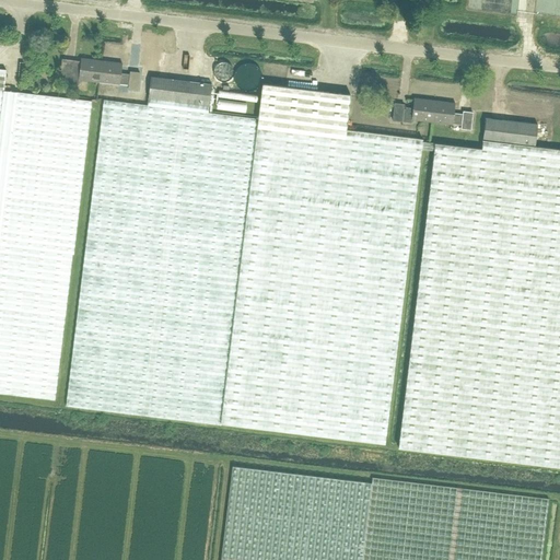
[(98,81),(101,61),(81,59),(80,66),(61,63),(59,81),(69,82),(69,78),(98,81)]
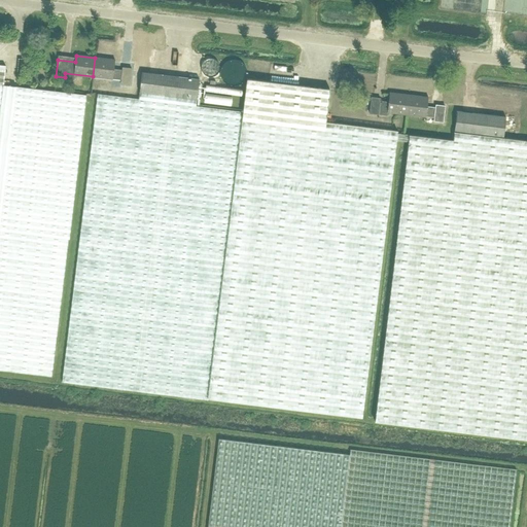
[(95,58),(93,76),(120,79),(120,83),(130,84),(131,68),(123,67),(121,70),(113,69),(114,61),(95,58)]
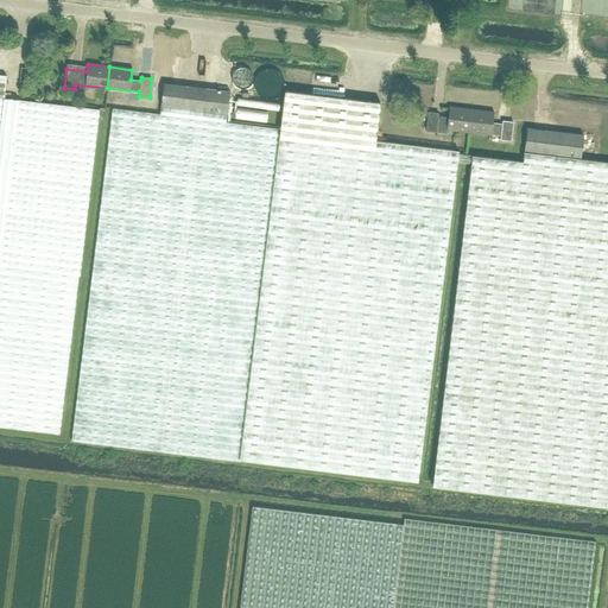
[(239,88),(241,88),(244,88),(245,87),(246,87),(247,86),(248,84),(249,83),(251,82),(251,81),(251,80),(251,78),(251,77),(251,76),(251,74),(249,74),(249,73),(248,73),(247,71),(247,70),(246,70),(245,69),(244,69),(242,69),(241,69),(240,69),(239,69),(238,70),(236,70),(235,71),(234,73),(233,74),(233,75),(232,76),(232,77),(232,78),(232,80),(233,82),(234,83),(234,84),(235,84),(236,86),(236,87),(239,87),(239,88)]
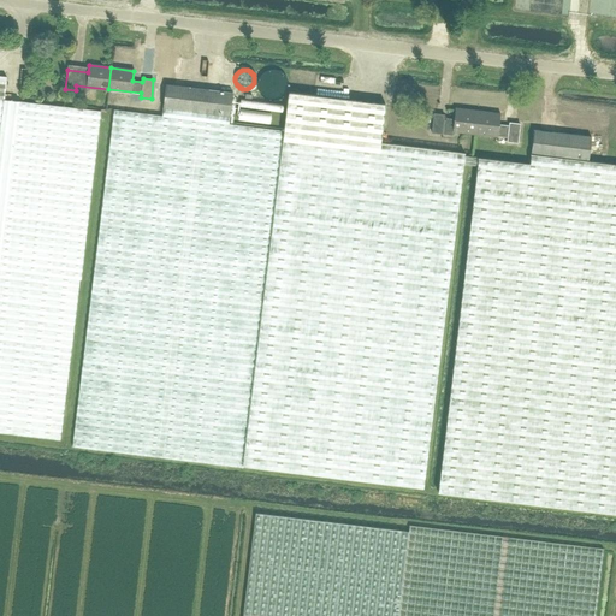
[(270,99),(271,100),(272,100),(273,100),(274,99),(276,99),(278,98),(279,98),(282,96),(283,95),(284,93),(285,93),(285,92),(285,90),(286,89),(286,88),(286,87),(286,86),(286,84),(286,83),(286,82),(285,81),(285,80),(285,78),(284,77),(283,75),(282,73),(280,73),(279,72),(277,71),(276,71),(273,71),(272,71),(270,71),(268,71),(267,71),(265,72),(264,73),(262,75),(260,77),(260,78),(259,80),(259,81),(259,82),(258,83),(258,84),(258,86),(258,87),(258,88),(259,89),(259,90),(259,92),(260,94),(261,94),(262,95),(264,96),(266,99),(267,99),(268,99),(270,99)]
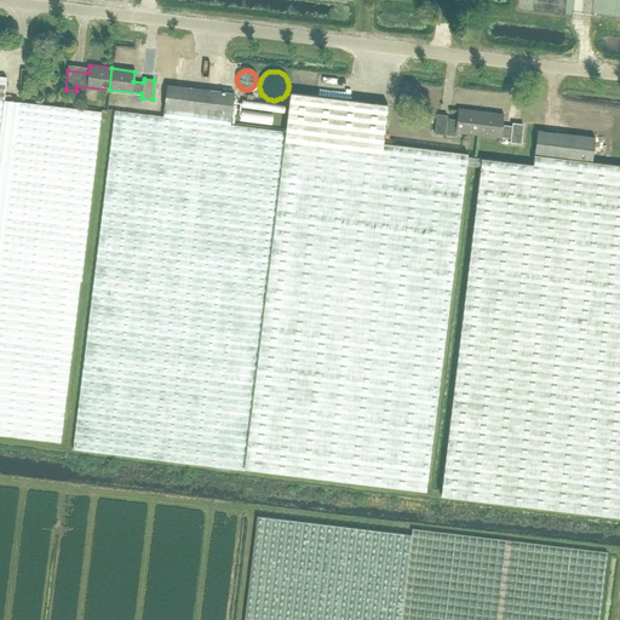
[(19,102),(6,99),(4,99),(5,84),(6,78),(0,76),(0,435),(61,443),(80,281),(81,282),(102,112),(19,102)]
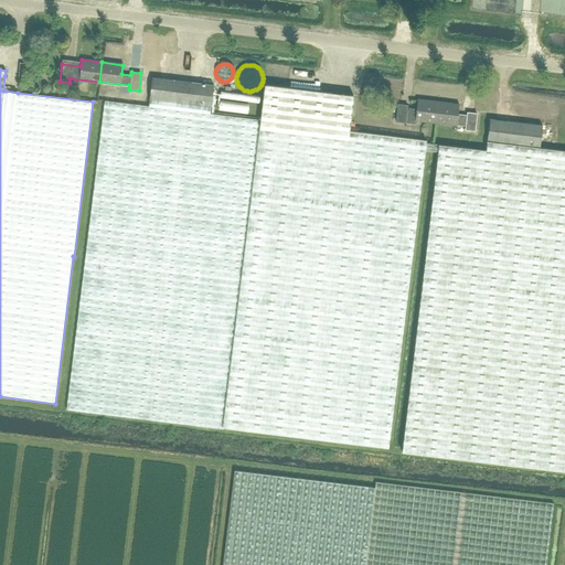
[(213,85),(152,77),(148,106),(104,100),(78,304),(67,403),(66,409),(387,449),(426,140),(350,130),(354,95),(265,84),(260,119),(210,113),(213,85)]
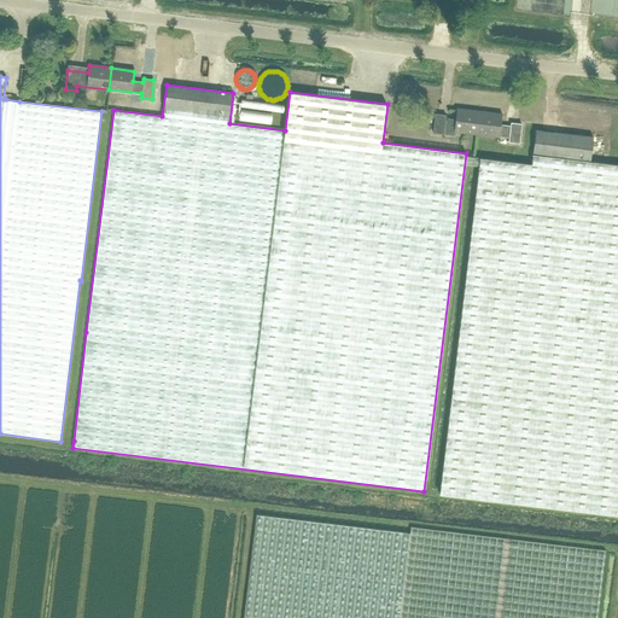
[(476,134),(478,112),(455,110),(454,120),(444,118),(444,115),(435,114),(432,133),(442,134),(443,129),(476,134)]
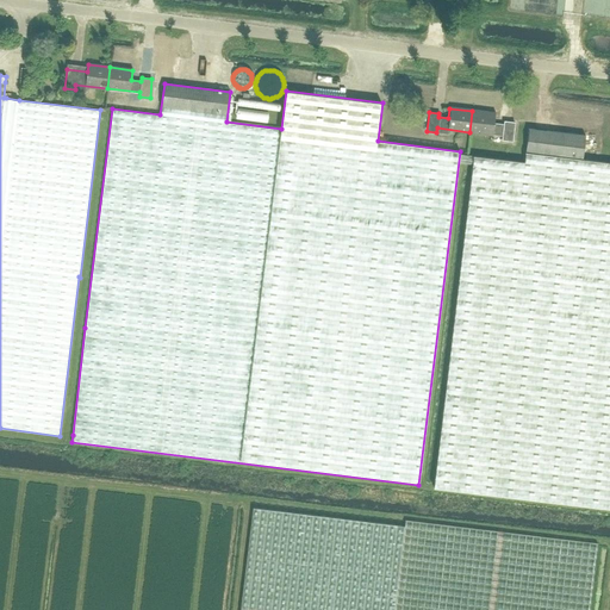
[(472,111),(470,132),(502,136),(502,141),(512,142),(515,123),(504,120),(504,124),(493,123),(495,113),(472,111)]
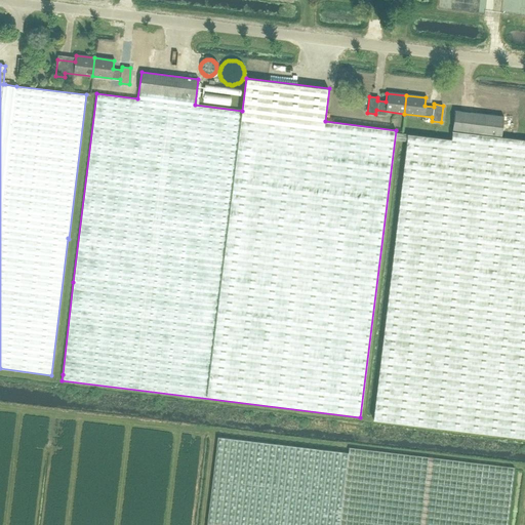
[(524,140),(501,137),(501,136),(503,117),(454,111),(452,130),(451,137),(408,132),(373,419),(524,438),(524,140)]
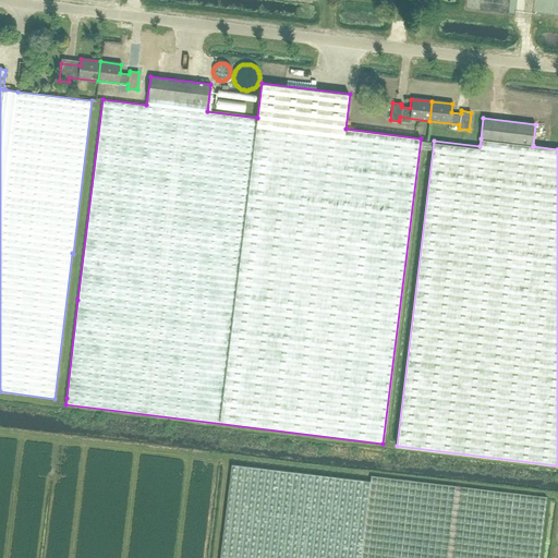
[(370,481),(231,464),(219,557),(538,557),(546,497),(371,476),(370,481)]
